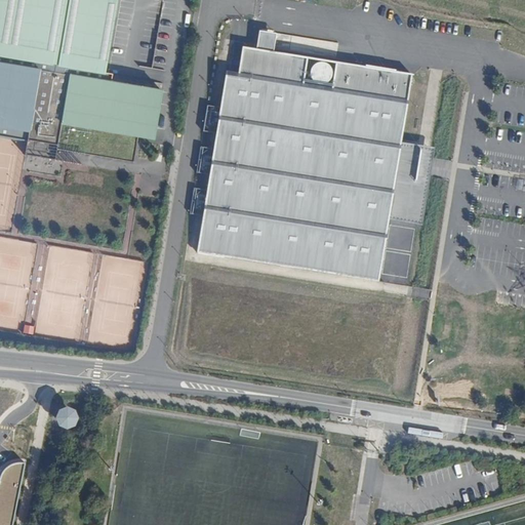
[(0,0),(0,136),(28,142),(26,156),(55,161),(57,151),(85,155),(135,163),(139,137),(156,140),(164,92),(112,83),(114,75),(107,74),(119,0),(0,0)]
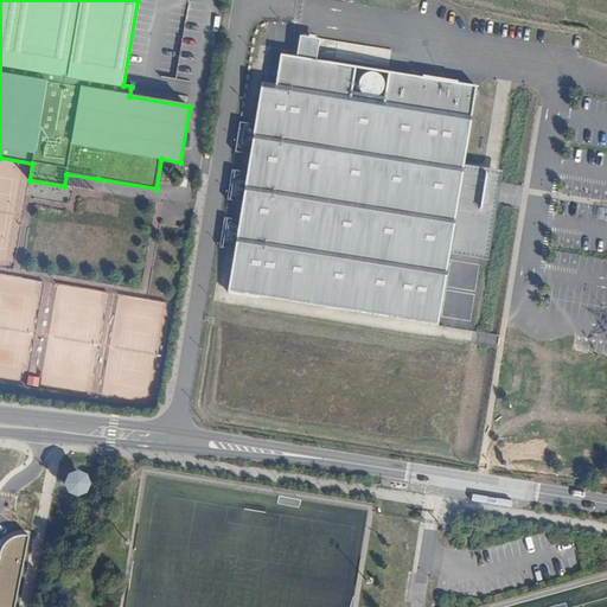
[(301,37),(298,57),(317,61),(320,39),(301,37)]
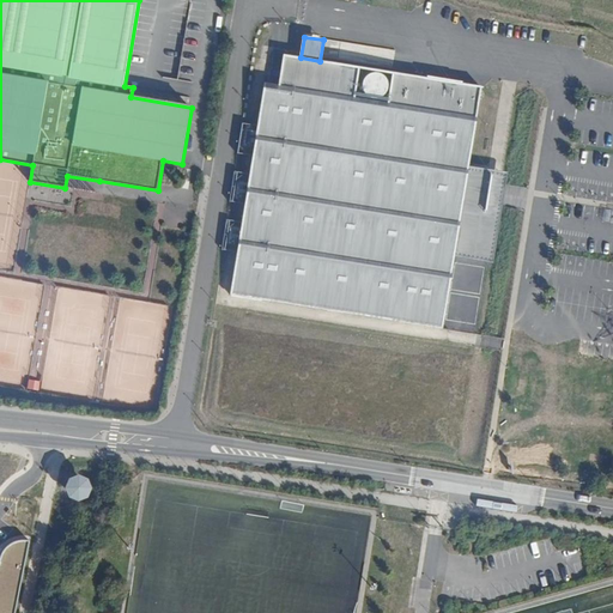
[(469,167),(481,87),(392,73),(387,103),(353,98),(354,95),(354,90),(358,67),(320,61),(301,58),(284,55),(279,86),(265,84),(231,295),(443,329),(455,258),(455,254),(475,256),(486,188),(487,181),(467,177),(469,167)]
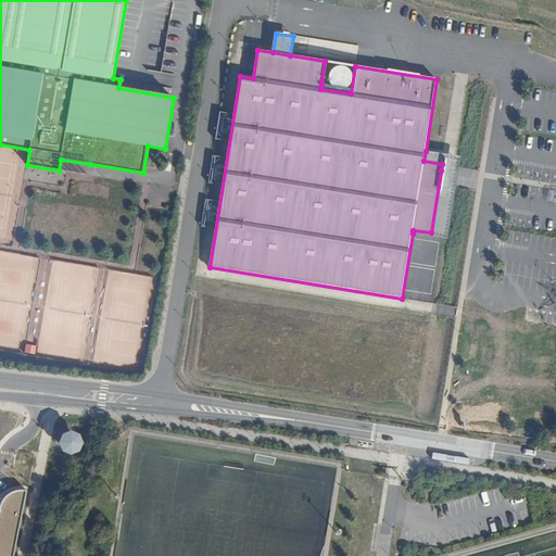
[(344,67),(341,65),(338,65),(335,66),(330,70),(329,72),(328,75),(328,78),(329,83),(330,84),(330,85),(333,88),(337,89),(341,89),(344,88),(346,87),(350,83),(351,80),(351,78),(351,73),(349,71),(346,68),(344,67)]
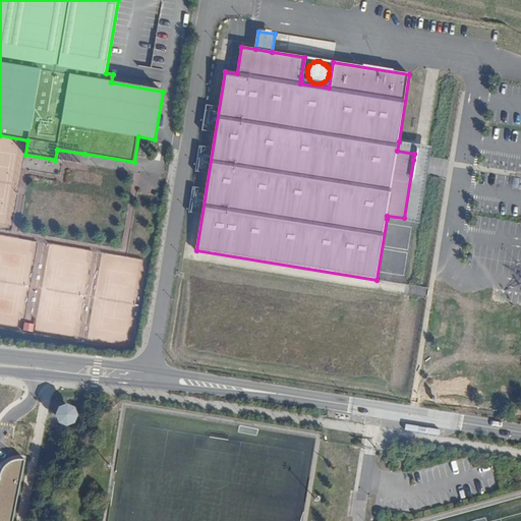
[(419,225),(431,147),(399,141),(397,151),(414,154),(413,160),(404,218),(387,216),(387,219),(419,225)]
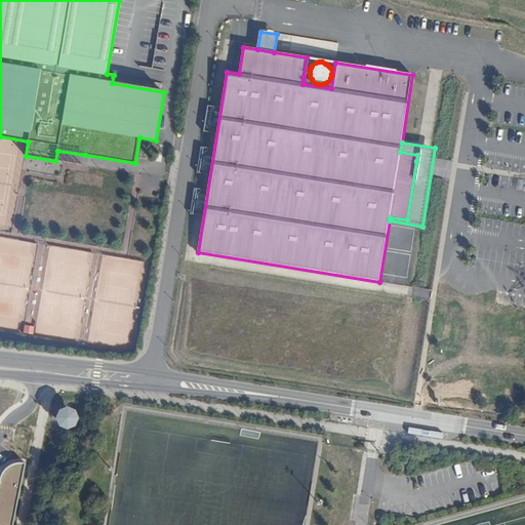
[(85,155),(57,151),(55,161),(83,166),(85,155)]
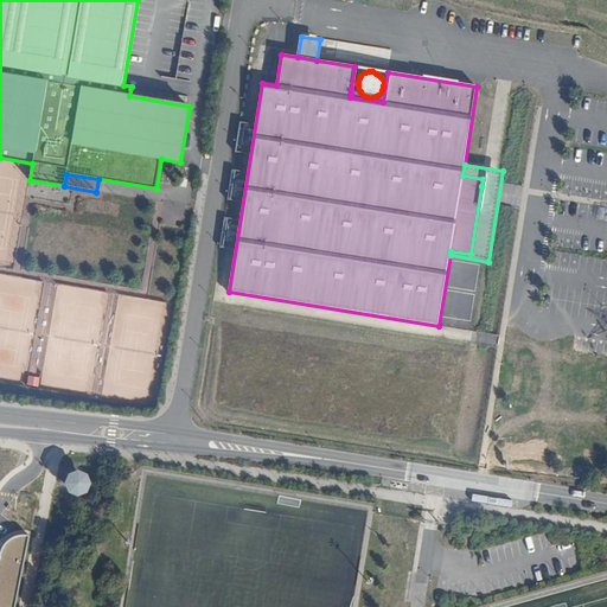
[(77,475),(70,478),(68,484),(70,491),(76,493),(83,491),(85,485),(83,478),(77,475)]
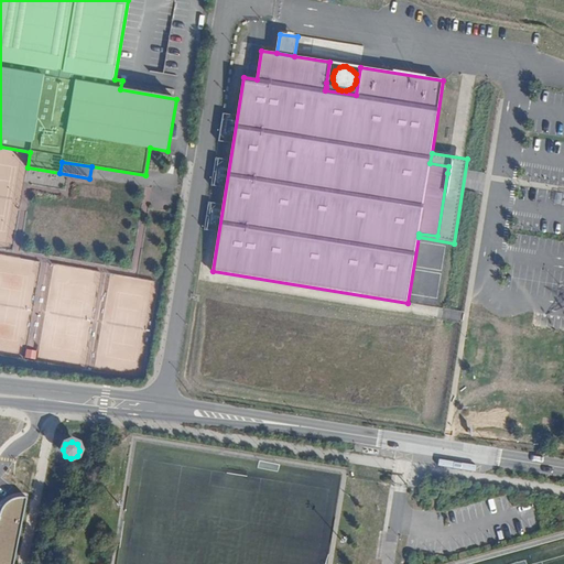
[(0,563),(13,563),(29,498),(14,497),(6,503),(0,511),(0,563)]
